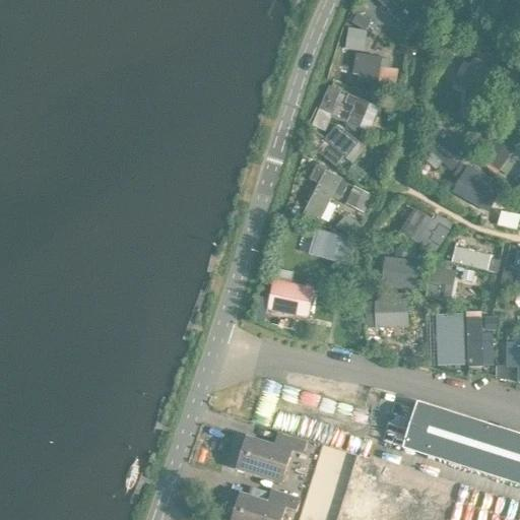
[(396,0),(376,0),(407,27),(416,17),(396,0)]
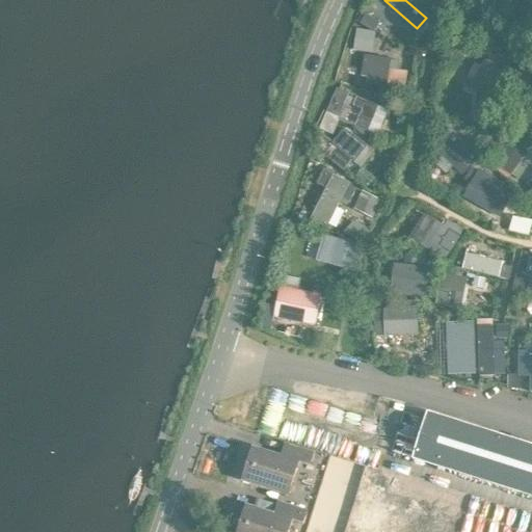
[(358,22),(372,30),(378,22),(365,14),(358,22)]
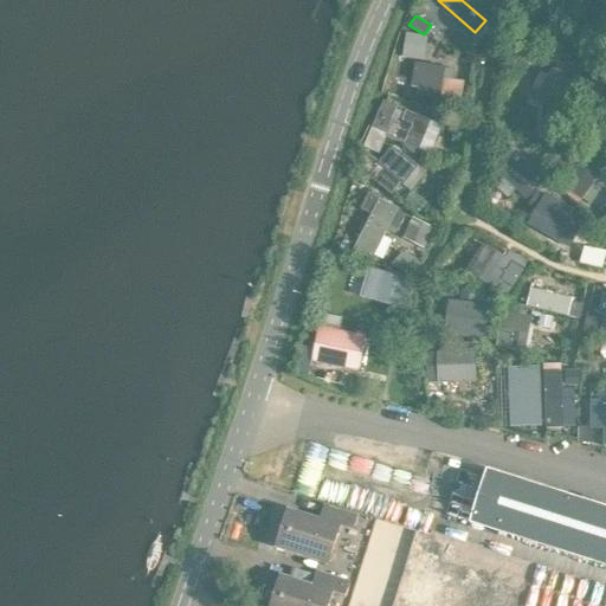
[(426,36),(407,33),(404,57),(423,59),(426,36)]
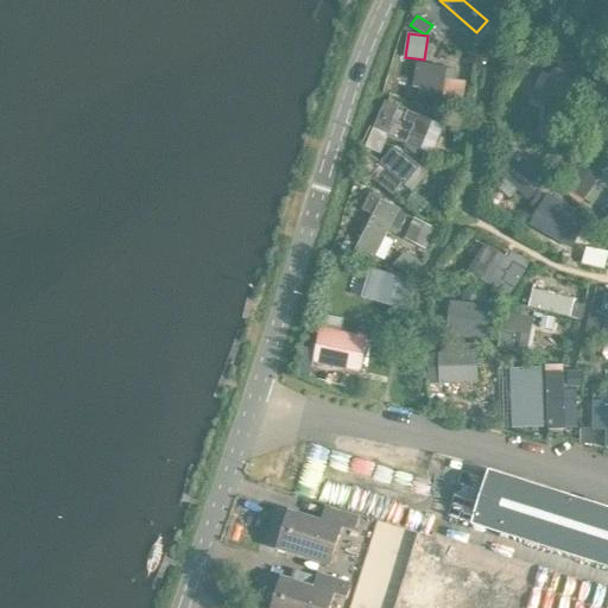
[(582,39),(574,35),(569,43),(577,48),(582,39)]
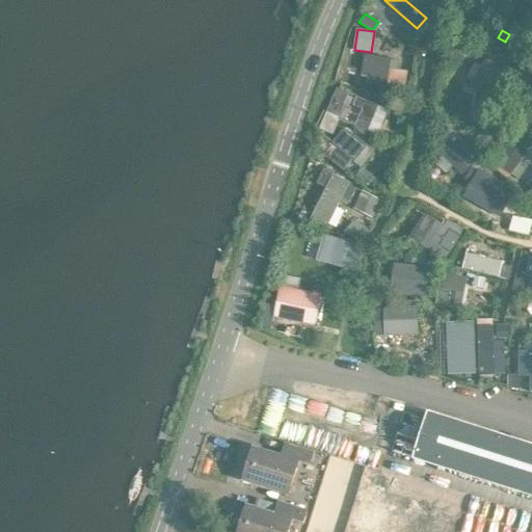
[(409,63),(411,52),(401,51),(399,61),(409,63)]
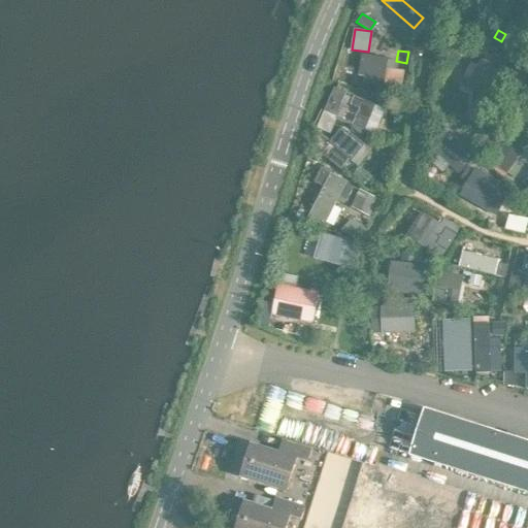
[(503,67),(507,58),(499,53),(484,54),(480,62),(481,62),(464,89),(476,96),(485,100),(503,67)]
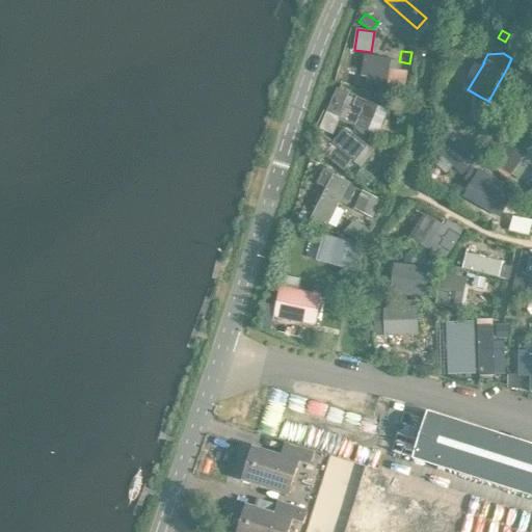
[(351,54),(350,61),(361,63),(362,56),(351,54)]
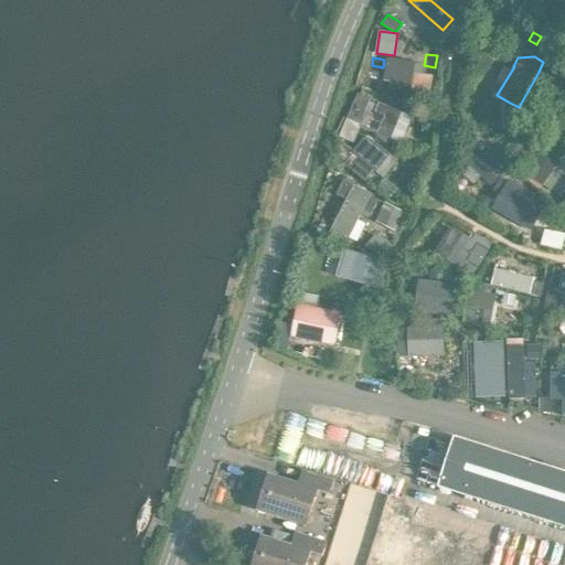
[(414,62),(385,59),(382,81),(388,81),(387,91),(427,95),(429,75),(413,73),(414,62)]
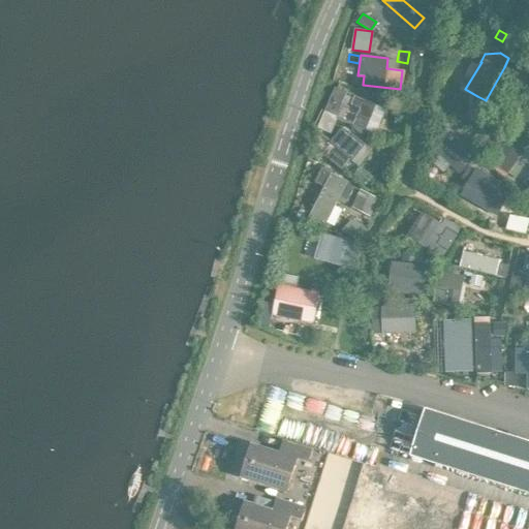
[(528,65),(516,71),(526,100),(528,98),(528,65)]
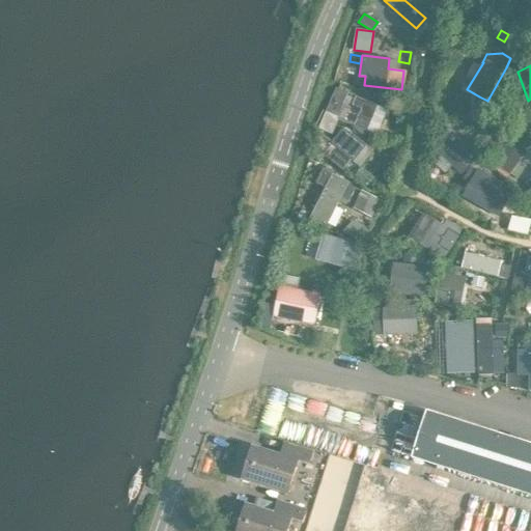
[(347,92),(336,87),(332,95),(326,111),(337,115),(342,104),(343,101),(347,92)]
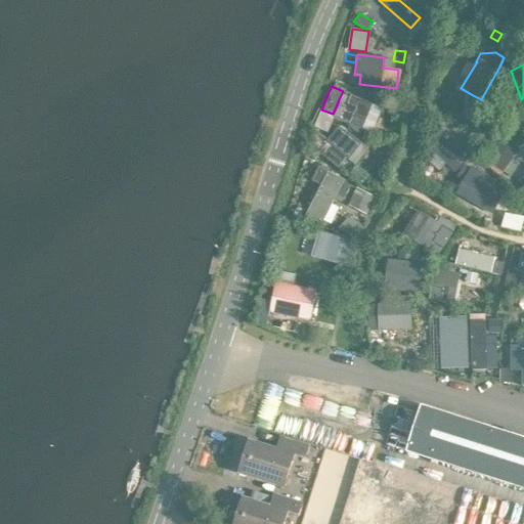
[(361,129),(372,105),(349,95),(348,98),(344,96),(340,104),(344,106),(341,116),(350,120),(348,123),(361,129)]
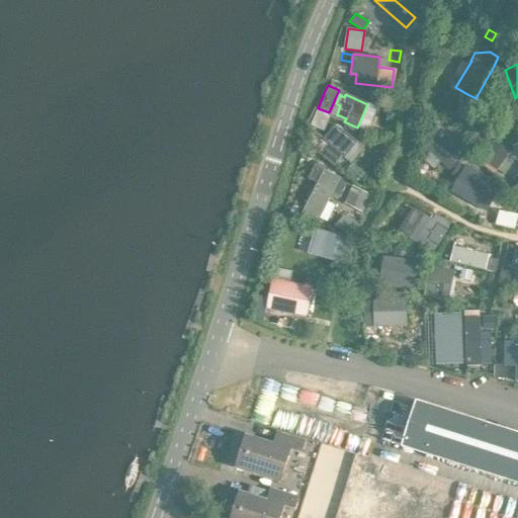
[(459,116),(471,121),(477,111),(464,105),(459,116)]
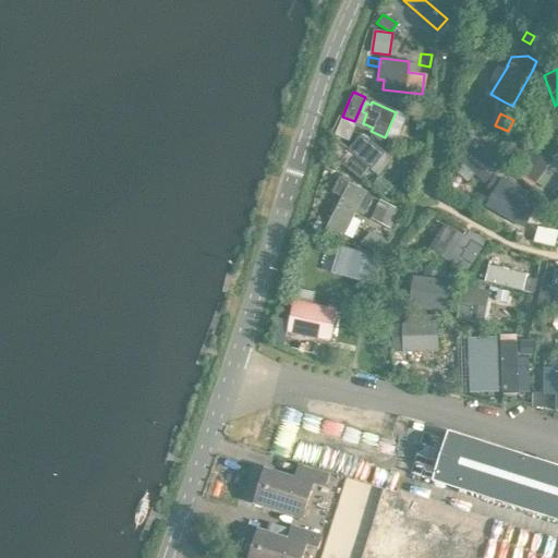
[(511,131),(522,138),(528,131),(517,123),(511,131)]
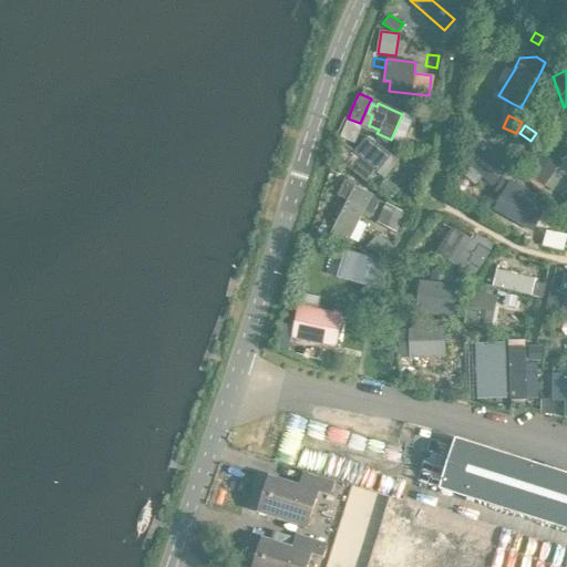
[(342,143),(334,165),(347,167),(363,184),(373,173),(375,175),(391,154),(377,143),(377,144),(367,136),(353,152),(342,143)]
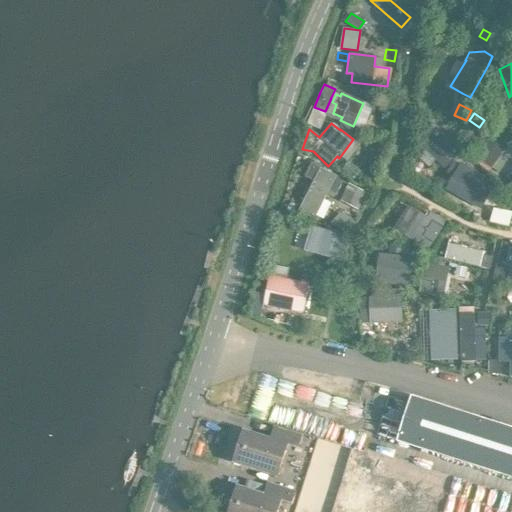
[(427,132),(416,142),(420,147),(435,161),(443,169),(454,158),(461,150),(469,136),(471,133),(464,127),(451,140),(434,124),(433,125),(431,125),(426,130),(427,132)]
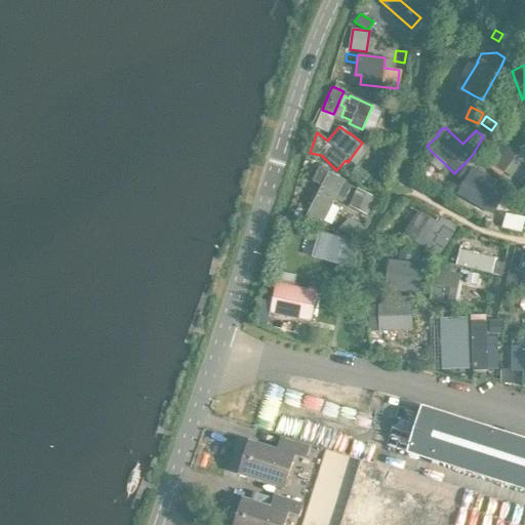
[(491,164),(505,172),(523,146),(502,131),(496,139),(491,136),(475,159),(488,169),(491,164)]
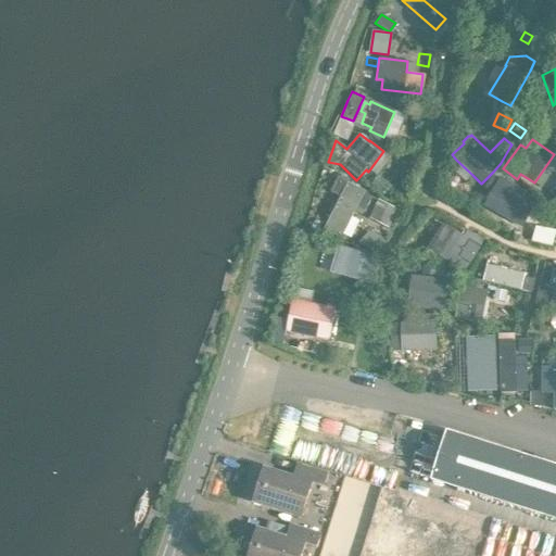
[(341,238),(355,207),(364,212),(371,197),(363,193),(364,190),(348,181),(348,180),(338,175),(330,192),(339,196),(323,230),(341,238)]
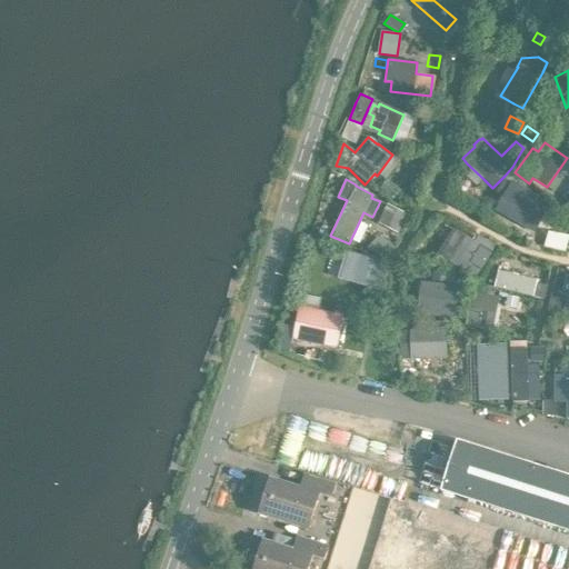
[(496,209),(535,231),(546,211),(533,205),(538,197),(511,182),(496,209)]
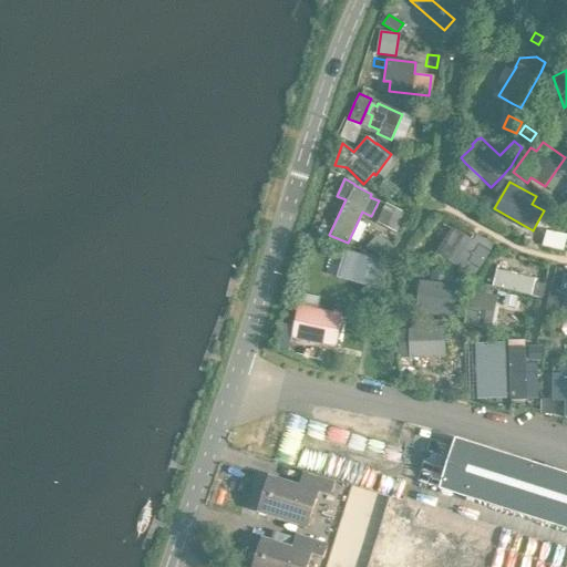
[(404,213),(384,203),(375,222),(397,232),(404,213)]
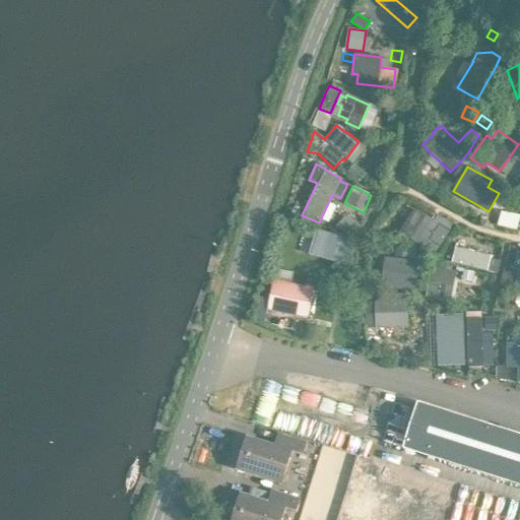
[(298,216),(302,208),(294,205),(290,213),(298,216)]
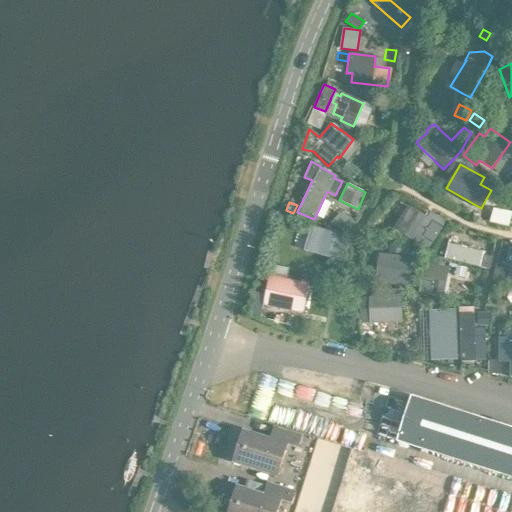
[(511,211),(511,210),(493,207),(489,221),(508,226),(511,211)]
